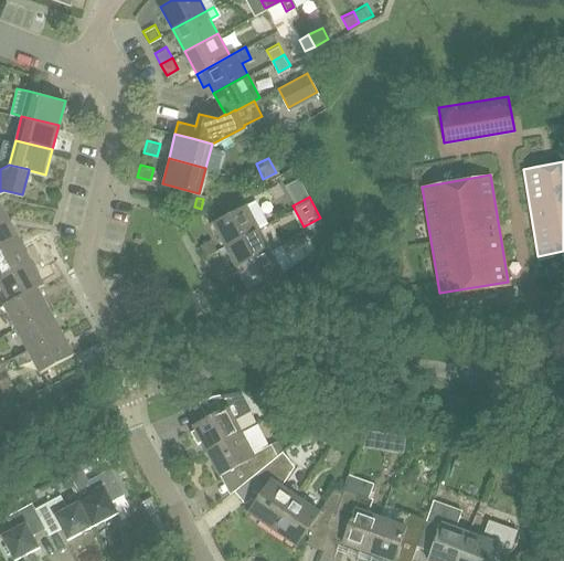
[(224,244),(257,225),(266,221),(254,199),(212,221),(224,244)]
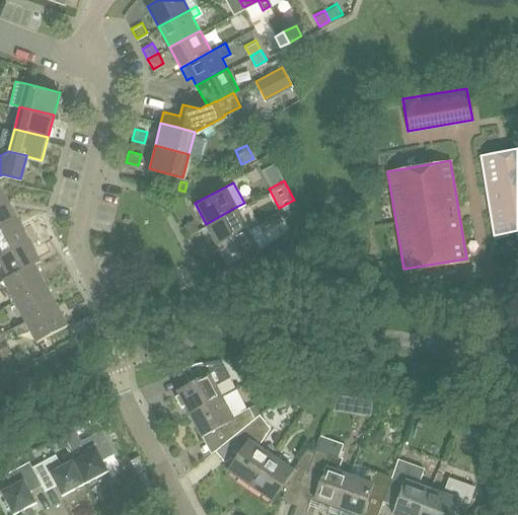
[(0,227),(17,218),(6,198),(0,201),(0,227)]
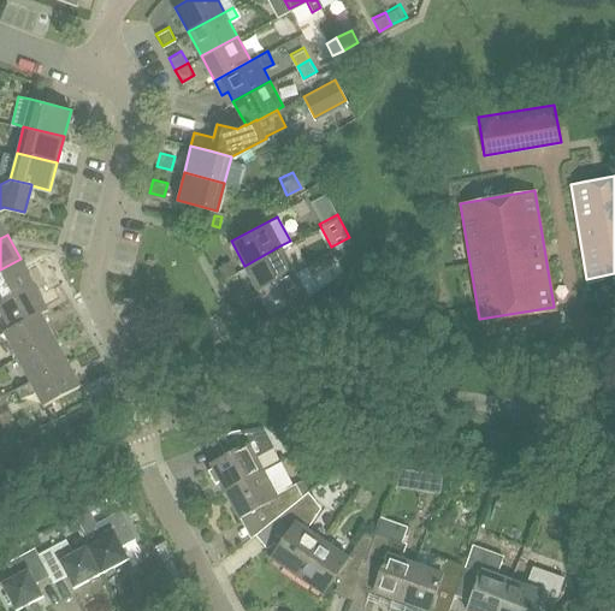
[(258,290),(294,271),(281,245),(244,266),(258,290)]
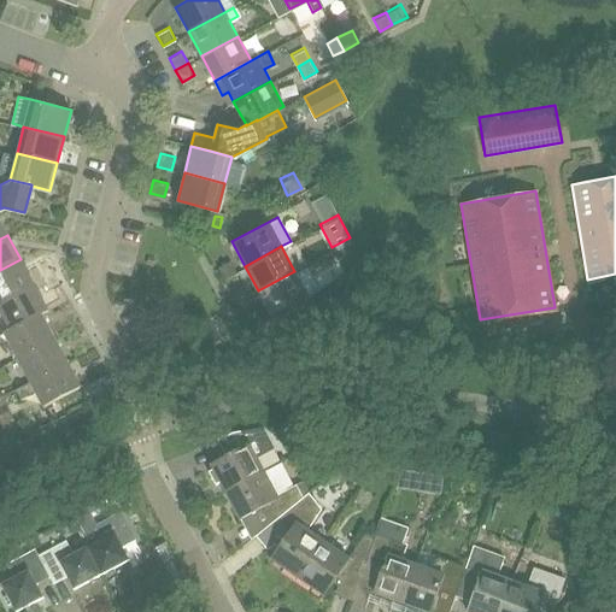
[(0,300),(34,283),(21,259),(0,270),(0,300)]
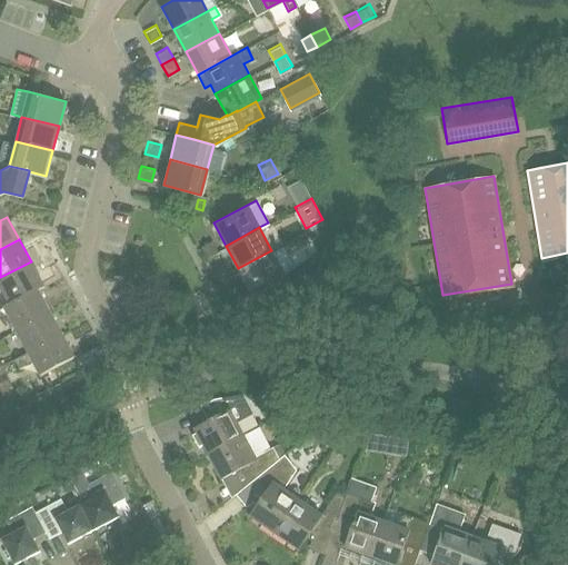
[(217,250),(211,239),(200,246),(206,256),(217,250)]
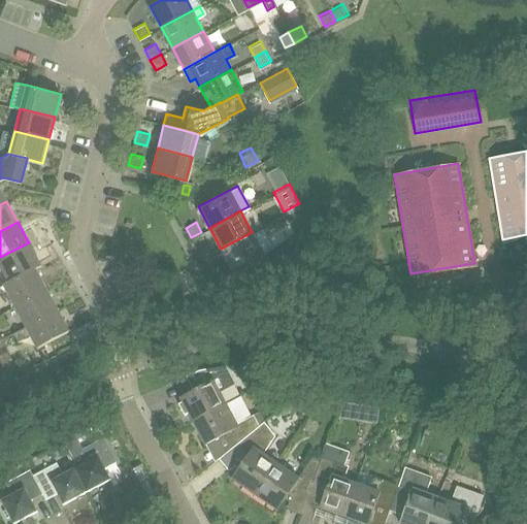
[(231,269),(263,253),(252,232),(221,249),(231,269)]
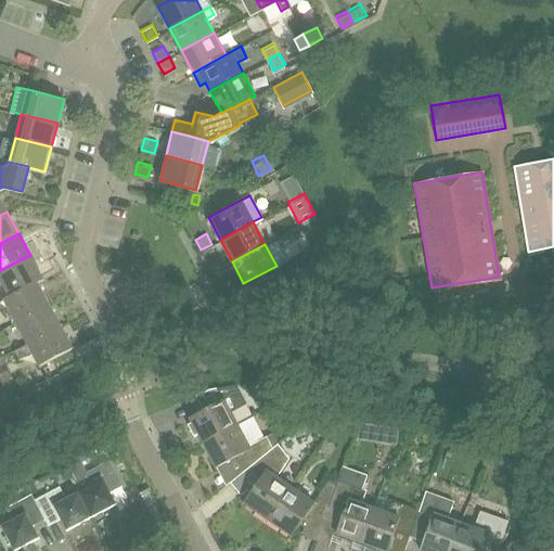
[(36,280),(37,281),(42,278),(30,255),(0,270),(0,278),(9,294),(9,295),(36,280)]
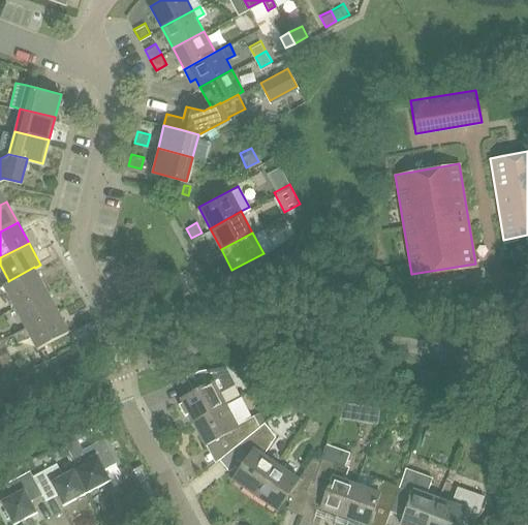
[(213,253),(208,243),(197,249),(203,259),(213,253)]
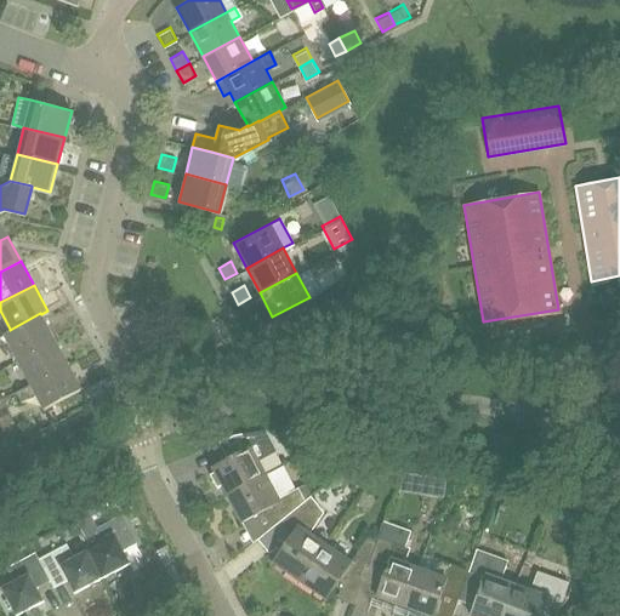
[(310,297),(272,317),(285,342),(323,321),(310,297)]
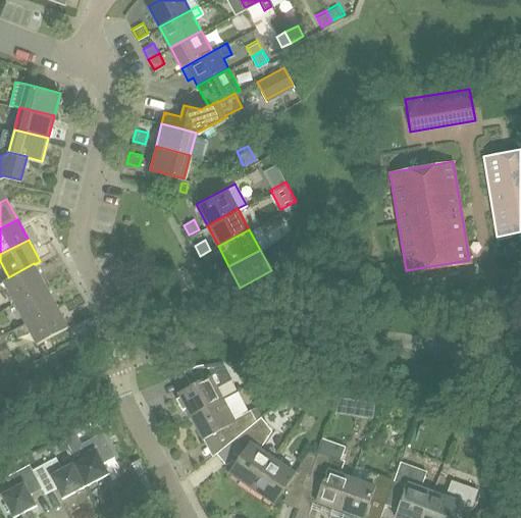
[(221,270),(216,260),(205,266),(211,276),(221,270)]
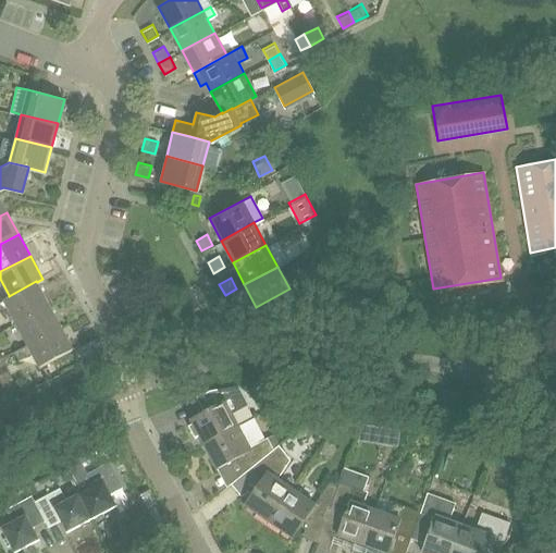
[(48,303),(37,282),(36,281),(9,296),(9,295),(2,298),(14,321),(48,303)]
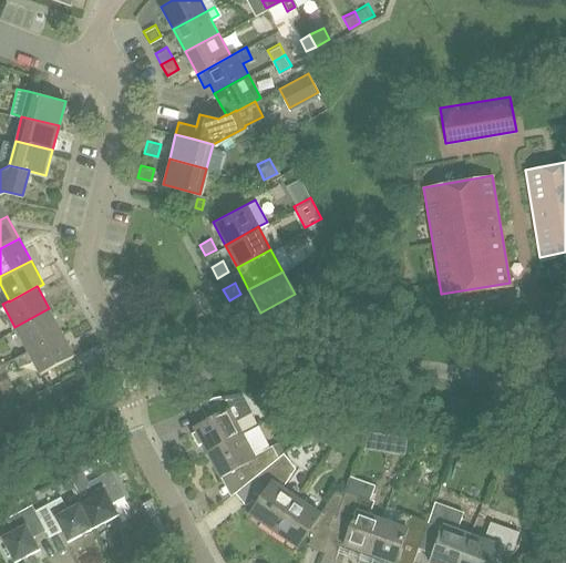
[(253,317),(247,306),(236,311),(242,323),(253,317)]
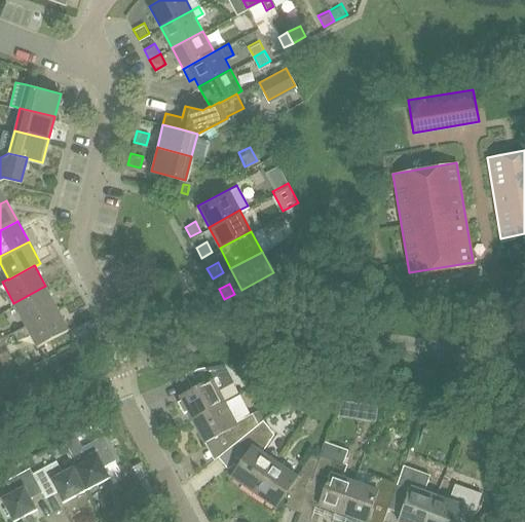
[(25,324),(57,306),(45,286),(13,303),(25,324)]
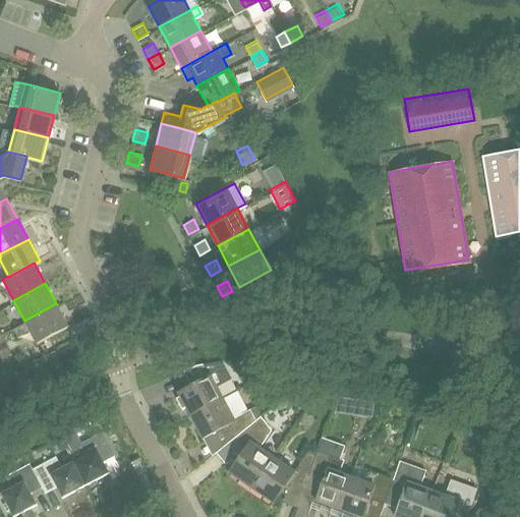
[(16,335),(29,329),(36,341),(67,325),(56,303),(24,321),(12,327),(16,335)]
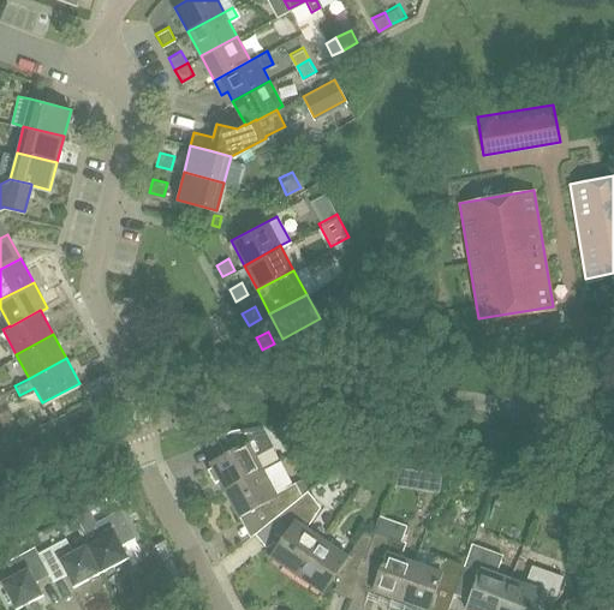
[(16,417),(9,404),(0,408),(0,419),(3,423),(16,417)]
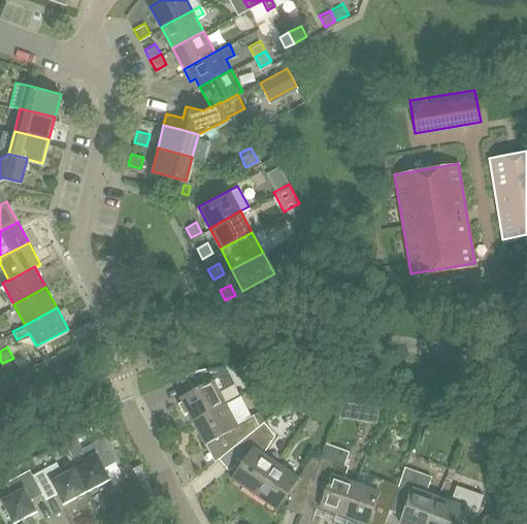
[(188,411),(192,419),(225,401),(218,389),(233,381),(225,364),(199,368),(185,374),(193,389),(179,396),(182,399),(177,401),(184,413),(188,411)]
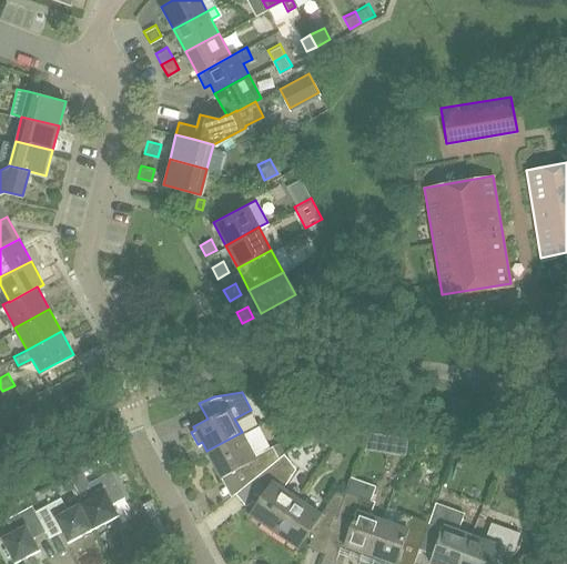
[(255,425),(242,432),(206,451),(220,476),(234,469),(243,484),(254,475),(277,456),(271,444),(267,446),(255,425)]
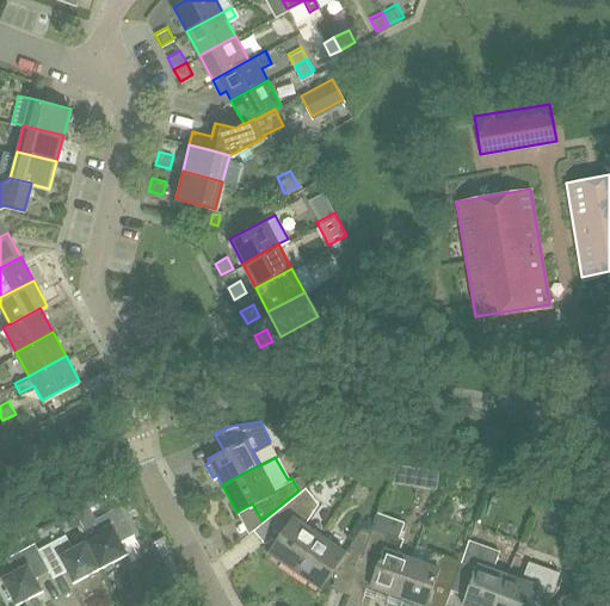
[(401,477),(437,483),(439,470),(404,464),(401,477)]
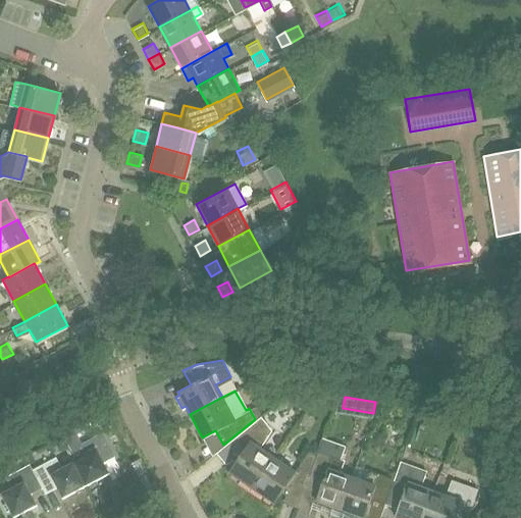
[(262,429),(266,422),(260,415),(255,419),(233,436),(244,449),(228,471),(251,486),(272,456),(259,447),(268,433),(262,429)]
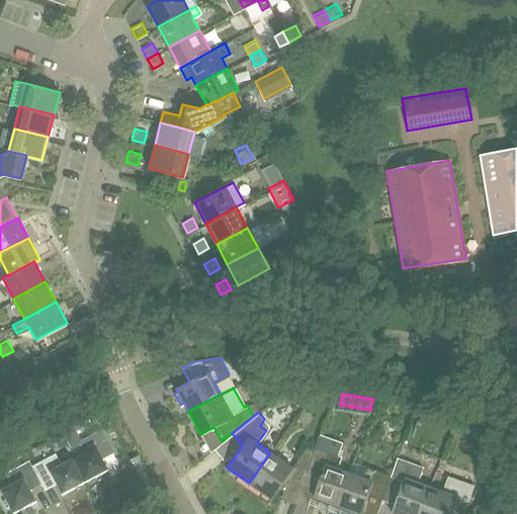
[(72,457),(84,481),(107,467),(101,456),(112,450),(100,427),(77,440),(83,451),(72,457)]
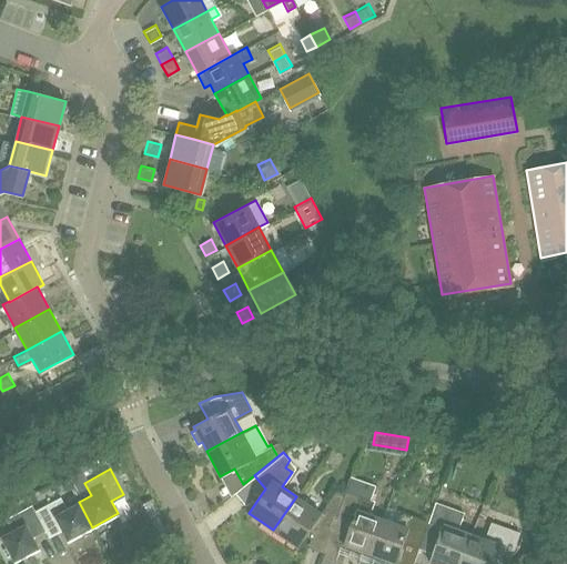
[(350,475),(343,494),(335,516),(352,522),(343,544),(368,553),(382,517),(368,513),(373,501),(368,499),(374,484),(350,475)]
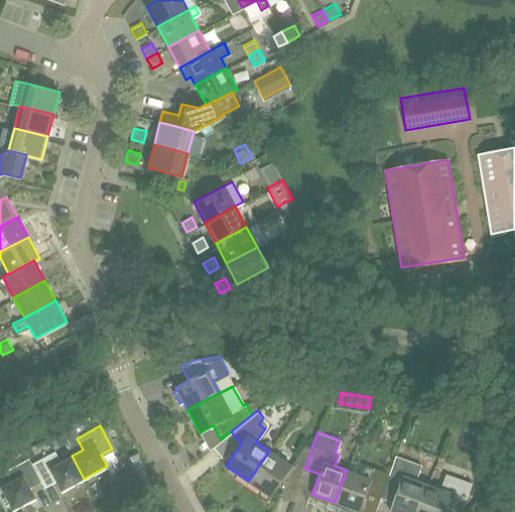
[(304,469),(311,449),(303,445),(290,465),(269,451),(248,481),(269,496),(285,474),(300,479),(304,469)]
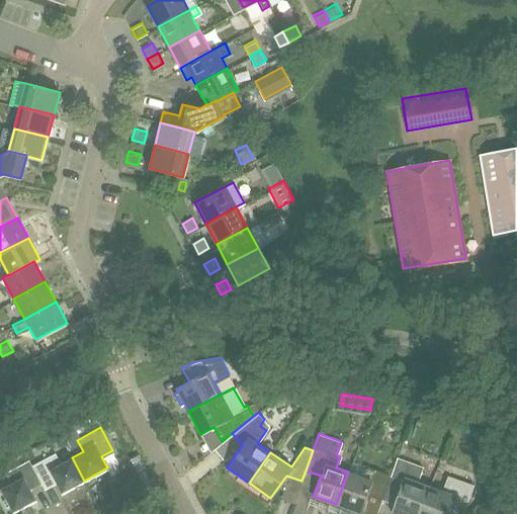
[(84,481),(72,457),(61,462),(55,451),(31,464),(40,483),(44,488),(55,482),(61,493),(69,489),(72,494),(87,486),(84,481)]
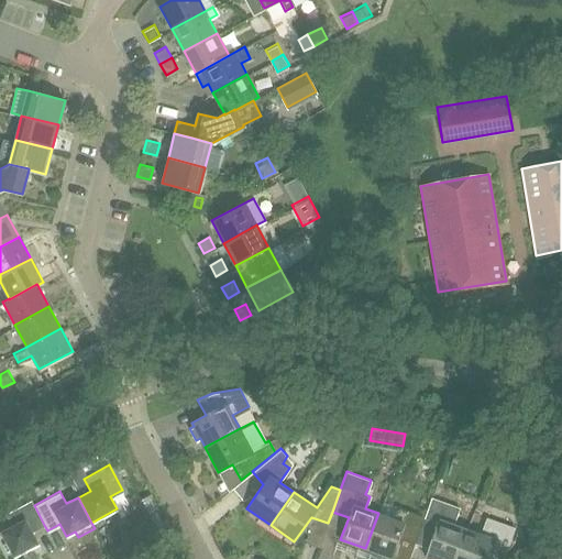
[(150,493),(141,497),(147,512),(157,506),(150,493)]
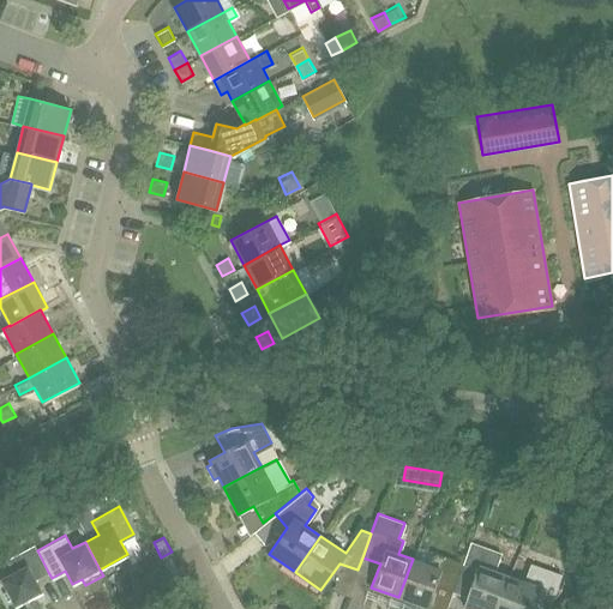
[(470,608),(496,608),(509,577),(493,572),(500,552),(470,541),(463,562),(457,578),(473,584),(464,607),(470,608)]
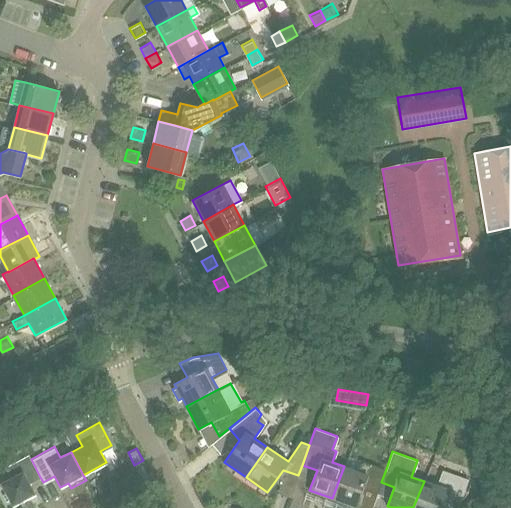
[(510,456),(506,451),(504,454),(501,456),(510,466),(510,456)]
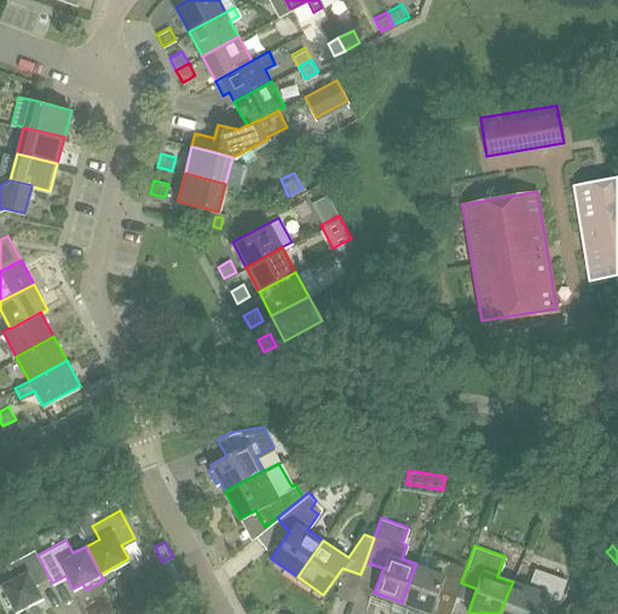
[(48,577),(38,555),(34,548),(6,563),(13,577),(0,584),(6,595),(3,596),(7,604),(10,603),(15,612),(42,597),(35,584),(48,577)]
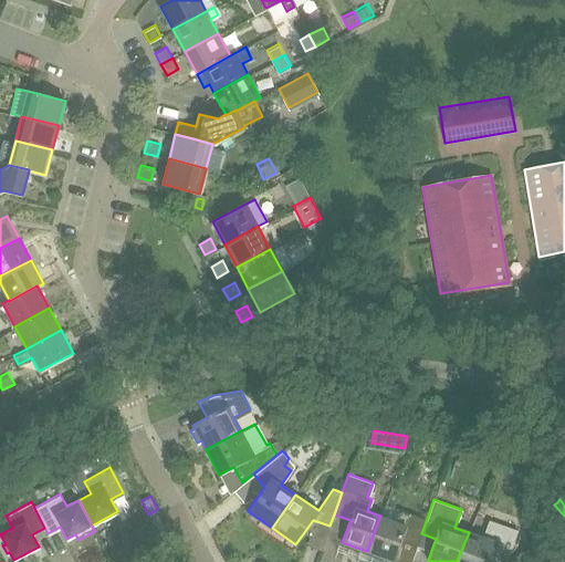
[(421,533),(427,519),(401,510),(400,510),(399,510),(398,511),(397,511),(394,521),(380,516),(367,551),(393,560),(400,539),(417,544),(421,533)]
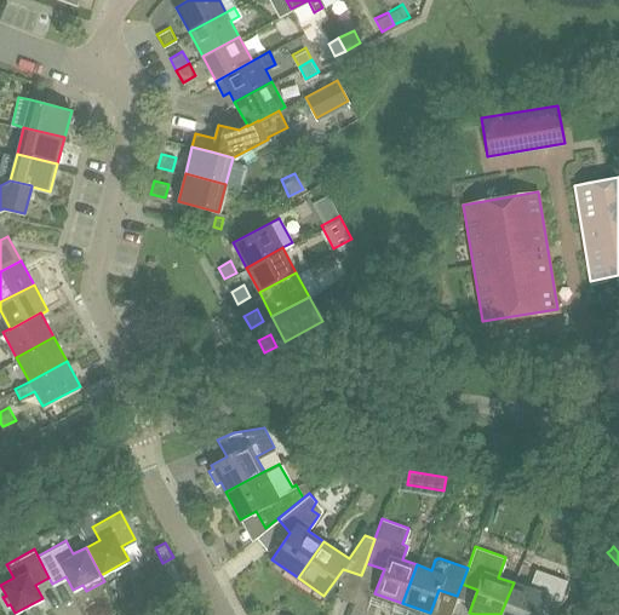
[(514,582),(500,614),(534,614),(538,605),(555,611),(567,579),(536,568),(528,588),(514,582)]
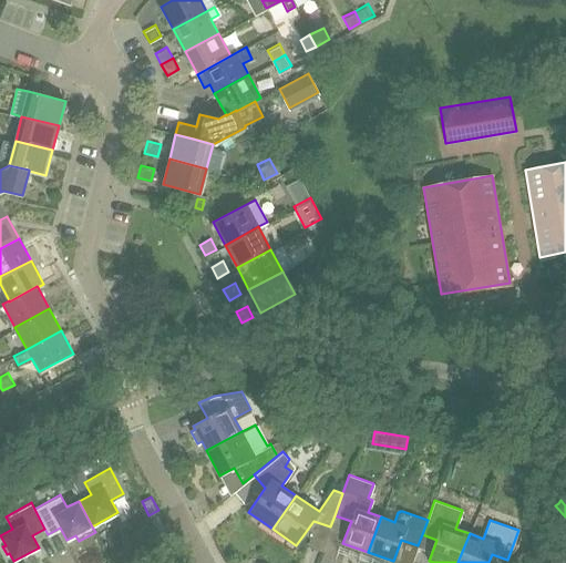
[(524,546),(533,555),(541,549),(532,539),(526,544),(524,546)]
